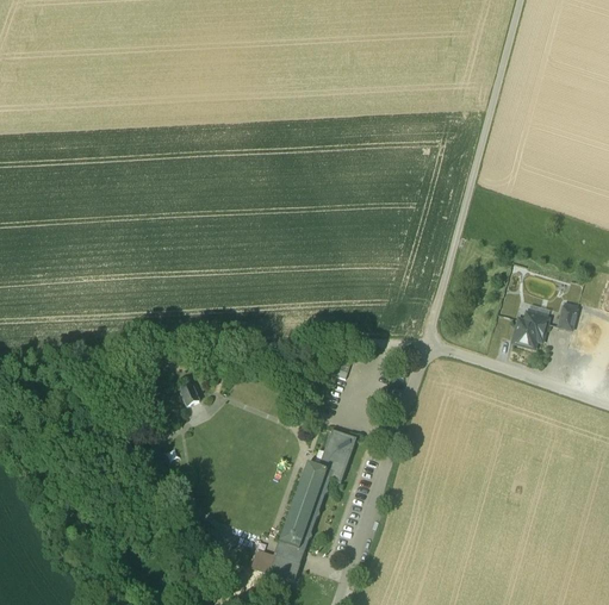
[(577,311),(564,307),(559,326),(571,330),(577,311)]
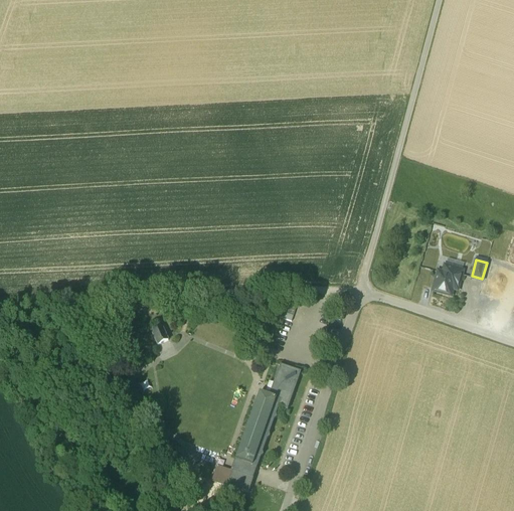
[(462,270),(446,265),(444,271),(439,270),(434,289),(451,294),(453,287),(457,288),(462,270)]
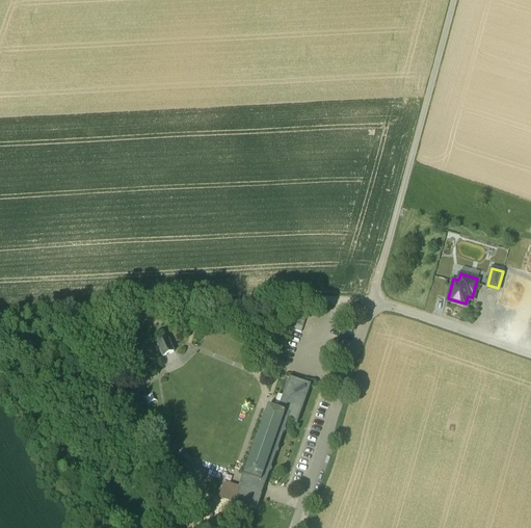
[(307,313),(295,309),(290,325),(300,330),(307,313)]
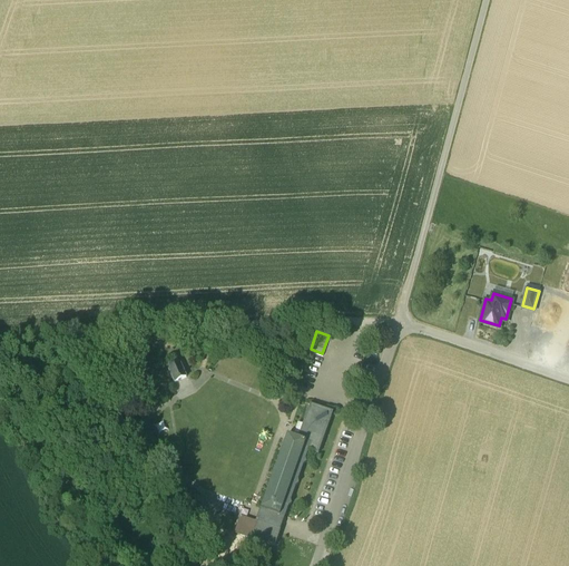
[(179,362),(178,359),(174,359),(169,361),(168,363),(169,367),(168,367),(174,380),(186,374),(180,362),(179,362)]
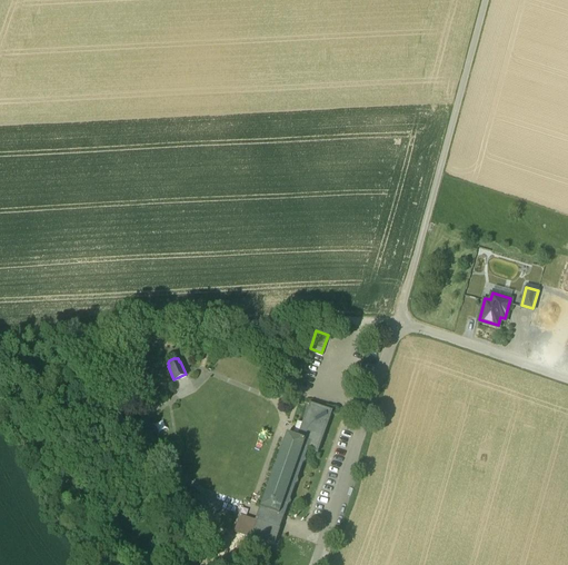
[(287,432),(261,505),(262,505),(258,518),(257,518),(251,533),(275,542),(280,526),(279,526),(307,446),(318,449),(332,408),(309,400),(297,435),(287,432)]
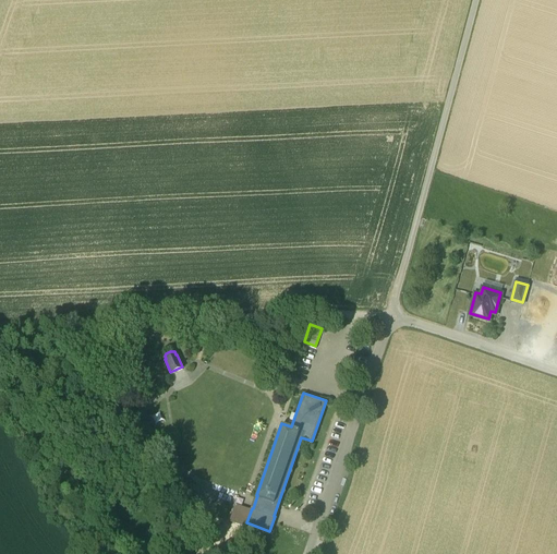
[(246,525),(246,522),(252,508),(235,502),(230,519),(246,525)]
